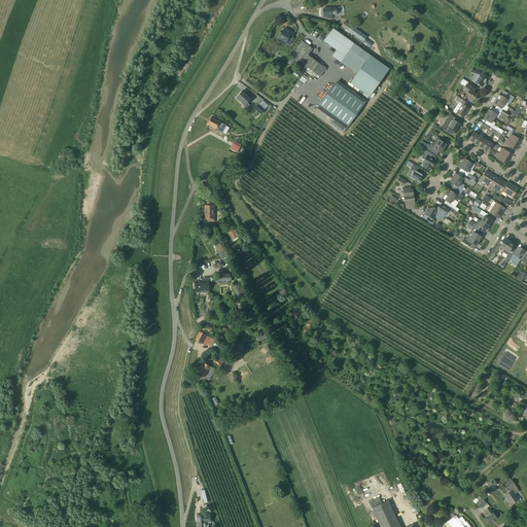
[(327,18),(332,18),(331,14),(337,14),(337,8),(323,8),(324,16),(327,16),(327,18)]
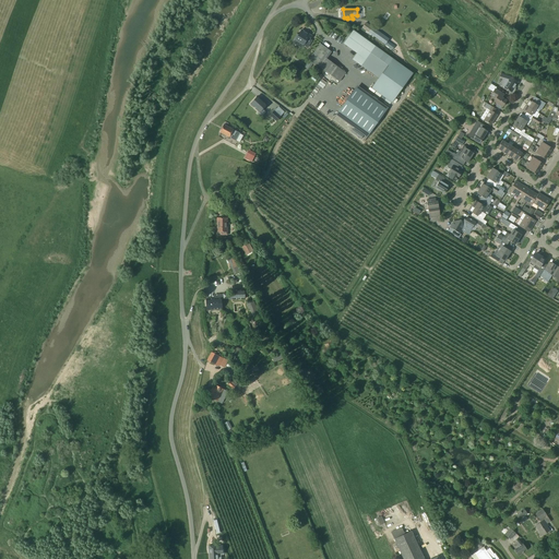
[(391,36),(393,33),(391,32),(396,23),(390,19),(382,31),(391,36)]
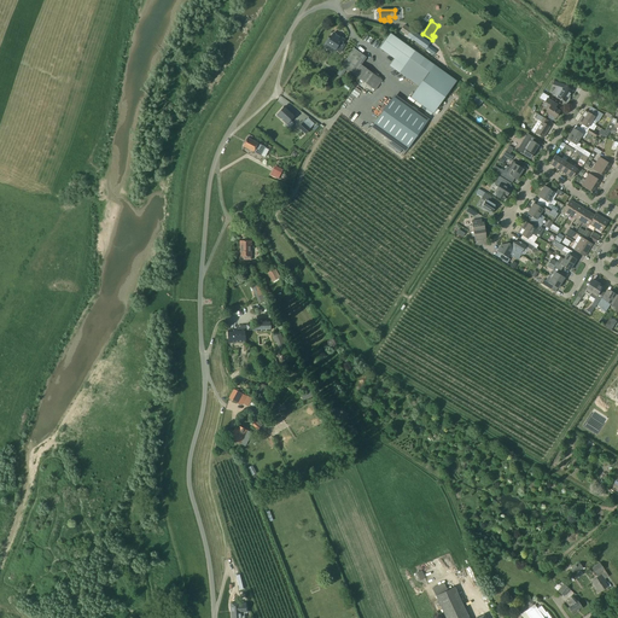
[(402,28),(401,30),(408,36),(414,41),(417,36),(414,35),(413,36),(409,34),(412,30),(404,25),(404,27),(402,28)]
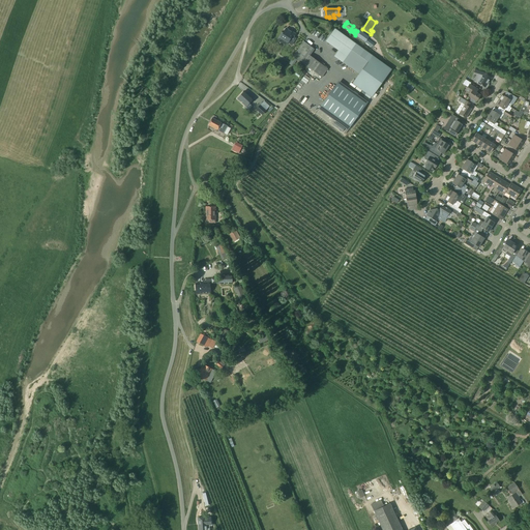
[(373,56),(334,28),(325,41),(337,51),(333,56),(343,62),(359,75),(353,84),(372,98),(391,70),(373,56)]
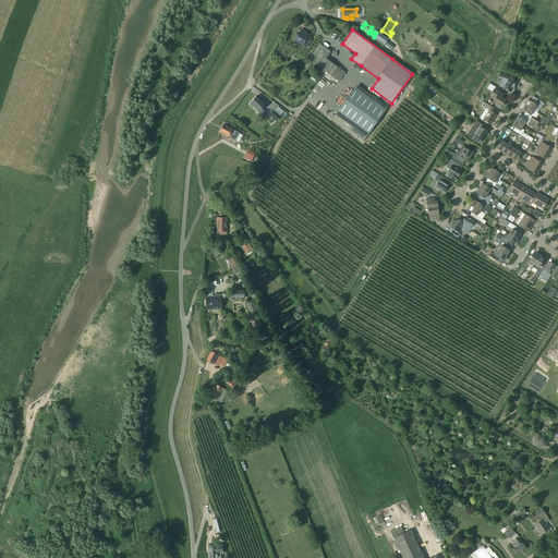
[(302,31),(299,35),(295,40),(303,45),(307,48),(311,41),(308,40),(311,36),(302,31)]
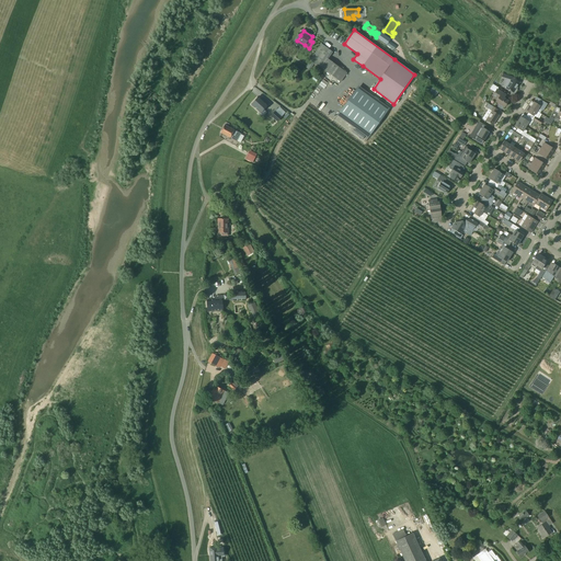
[(387,45),(390,42),(391,39),(380,32),(376,37),(387,45)]
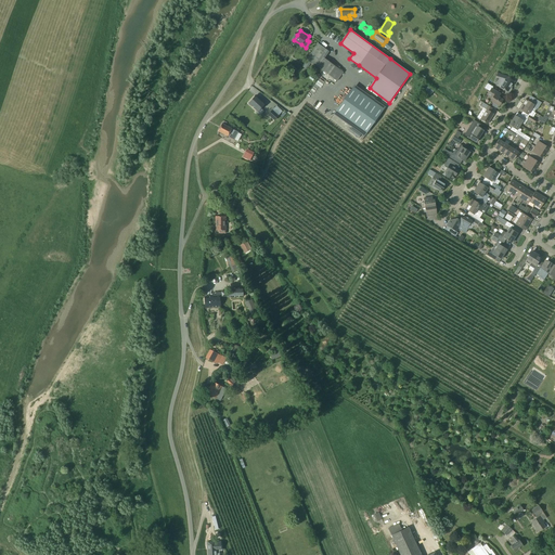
[(318,43),(307,60),(317,66),(328,75),(337,81),(344,73),(335,66),(324,59),(330,52),(318,43)]
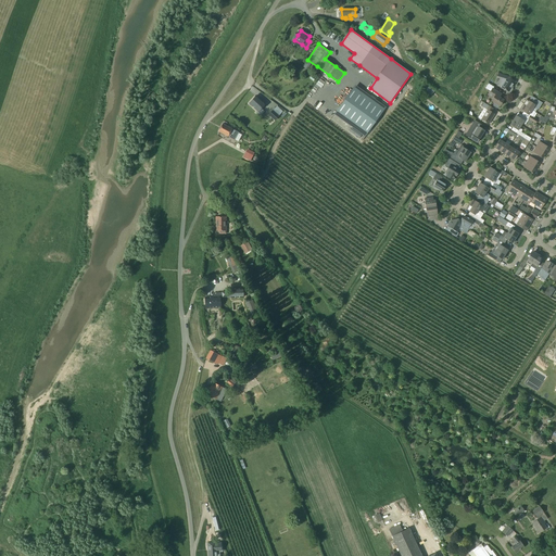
[(498,86),(509,92),(509,91),(510,92),(513,89),(512,89),(516,81),(510,79),(510,78),(513,74),(498,70),(496,76),(502,77),(501,79),(500,80),(501,83),(498,86)]
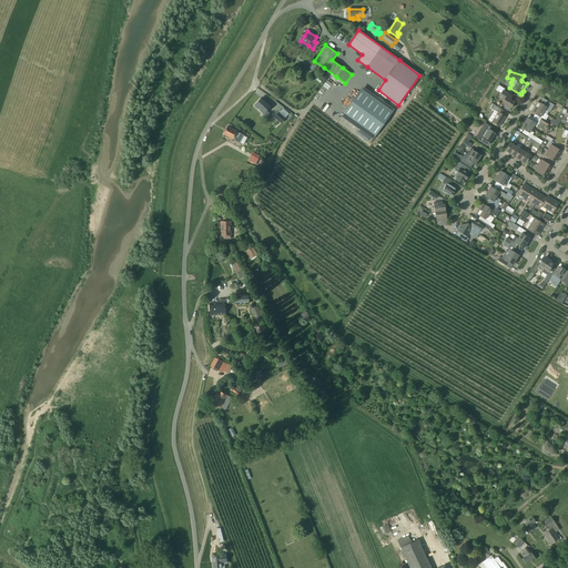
[(509,94),(504,90),(499,98),(504,101),(503,103),(506,105),(504,108),(504,109),(508,111),(509,111),(510,109),(515,102),(507,98),(509,94)]
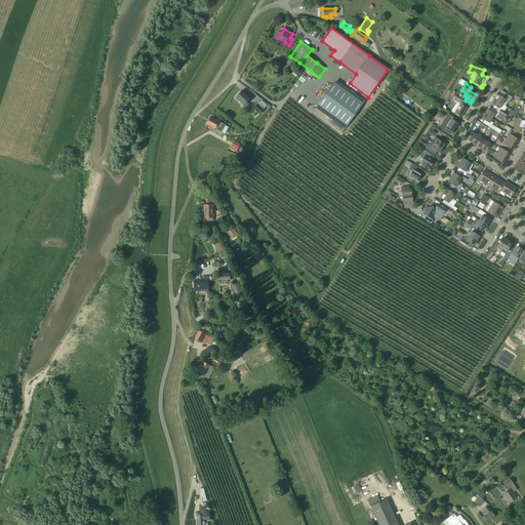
[(332,84),(316,108),(345,129),(365,102),(346,87),(342,91),(332,84)]
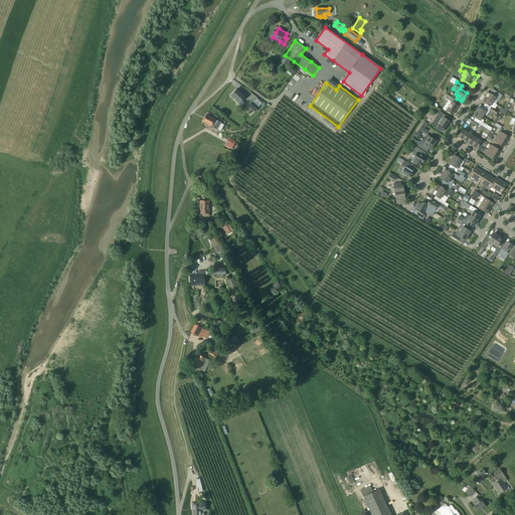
[(245,97),(237,89),(230,96),(239,104),(245,97)]
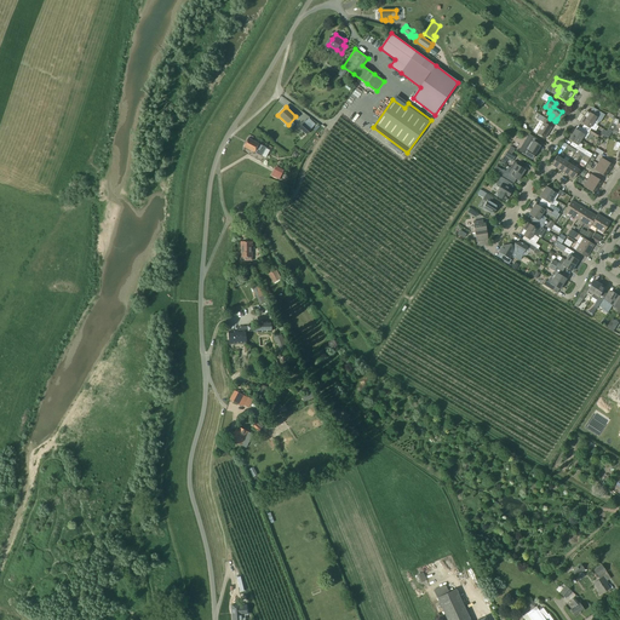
[(587,112),(584,116),(597,125),(600,121),(601,122),(606,115),(598,110),(595,116),(587,112)]
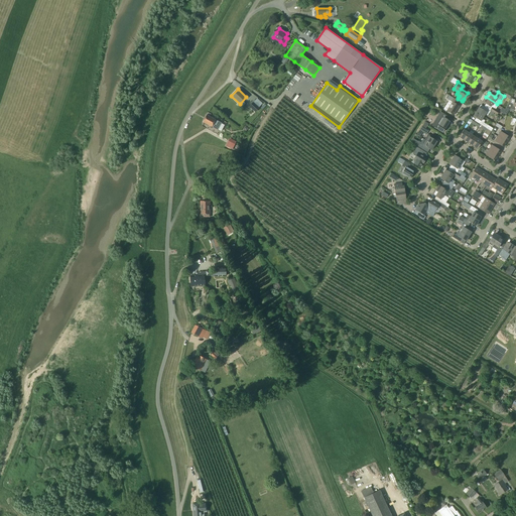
[(454,98),(448,95),(446,99),(452,102),(453,102),(446,111),(454,115),(460,106),(456,104),(458,101),(454,98)]
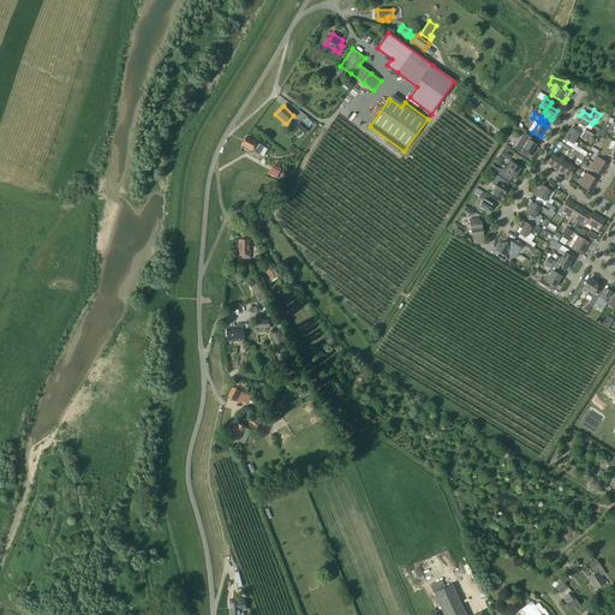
[(585,132),(589,135),(592,137),(595,133),(589,129),(592,124),(579,115),(575,121),(586,129),(584,132),(585,132)]
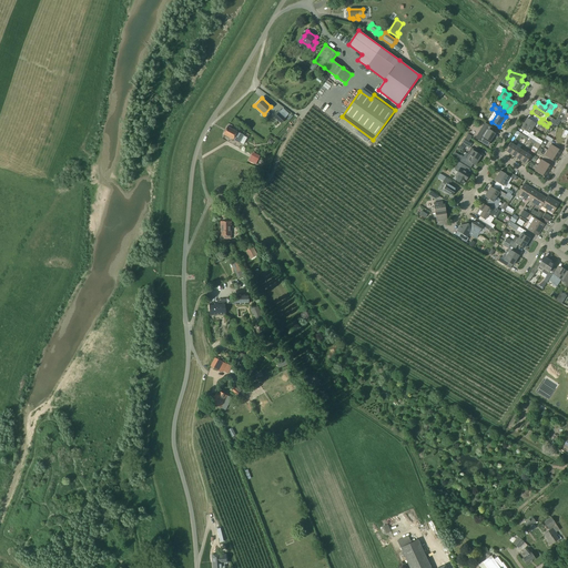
[(567,118),(567,107),(565,115),(561,112),(554,124),(557,127),(560,121),(563,120),(566,121),(567,118)]
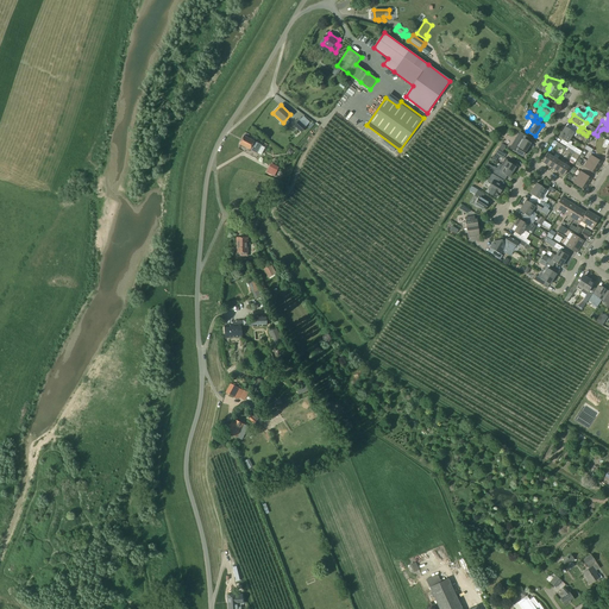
[(306,127),(299,120),(294,125),(302,132),(306,127)]
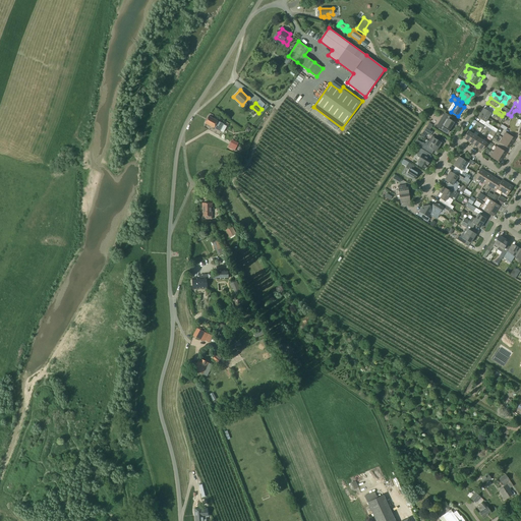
[(496,112),(495,112),(488,108),(486,110),(483,108),(480,113),(488,118),(489,116),(491,117),(496,112)]
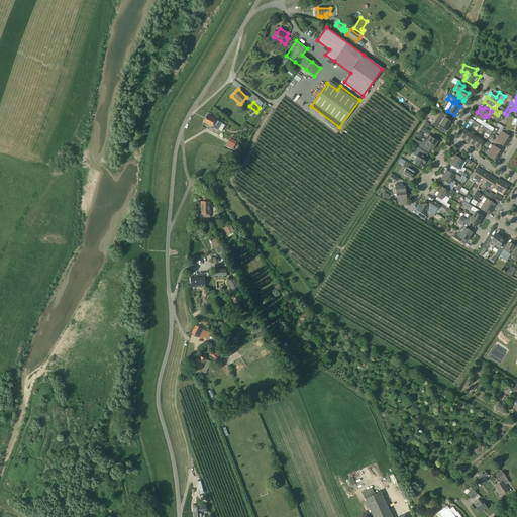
[(449,116),(441,112),(433,125),(438,128),(437,129),(443,132),(450,121),(447,119),(449,116)]
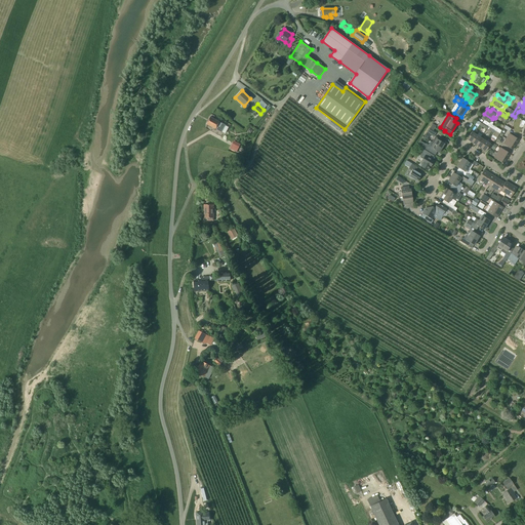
[(501,131),(501,130),(492,124),(493,123),(490,121),(492,119),(484,114),(482,119),(489,123),(488,126),(493,129),(499,133),(501,131)]
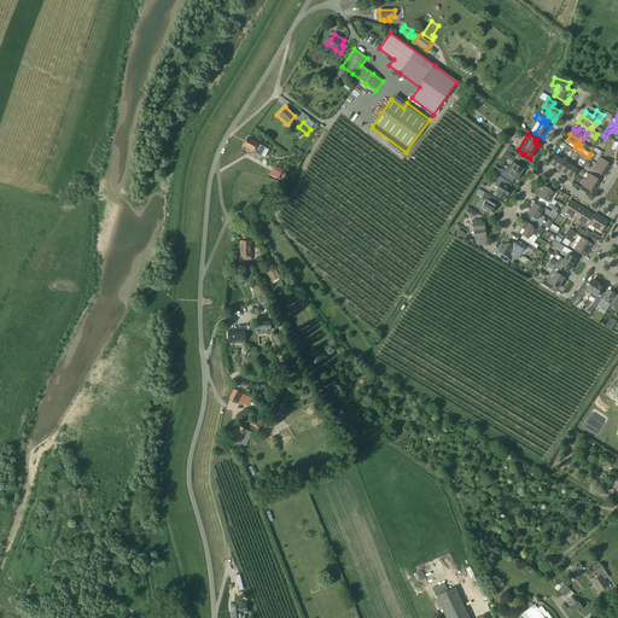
[(248,138),(243,146),(261,156),(266,147),(248,138)]
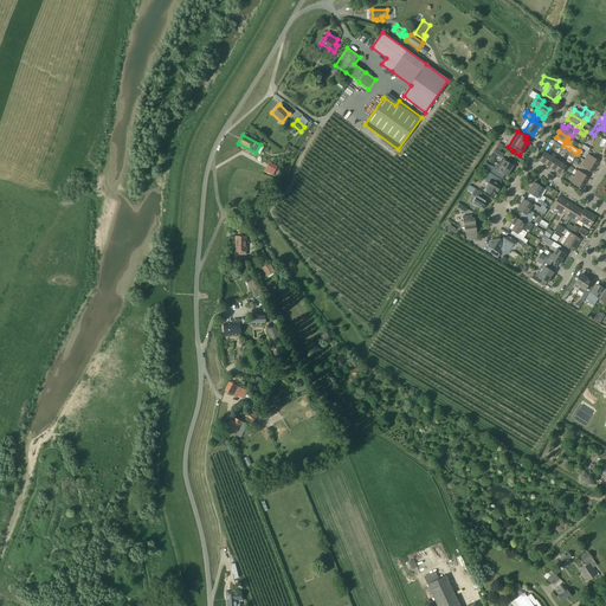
[(500,152),(496,148),(492,153),(501,158),(503,154),(500,152)]
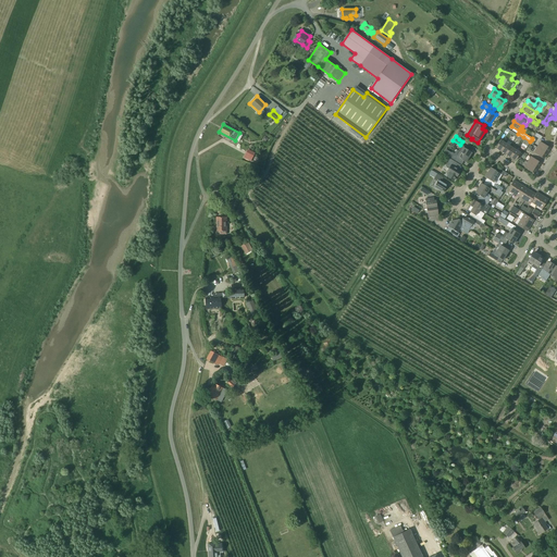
[(495,148),(500,151),(506,144),(500,140),(495,148)]
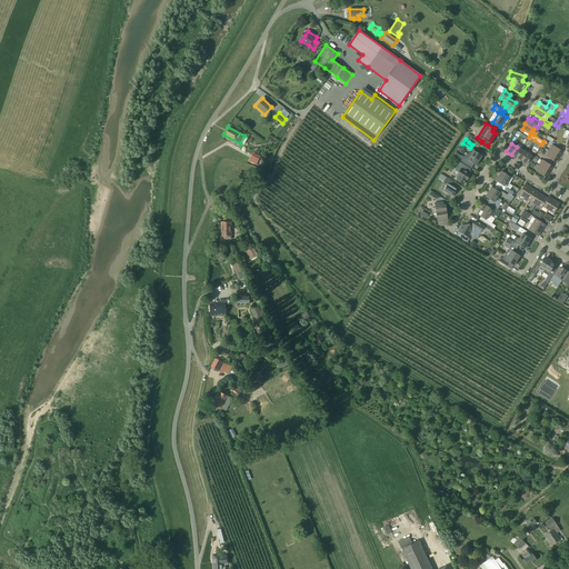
[(549,150),(559,157),(562,151),(552,145),(549,150)]
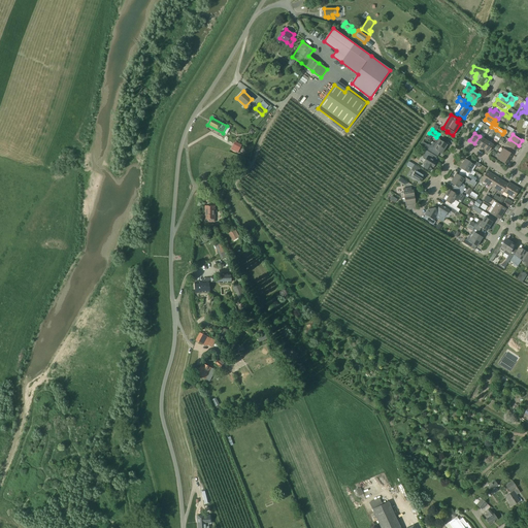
[(480,146),(484,138),(480,136),(474,143),(480,146)]
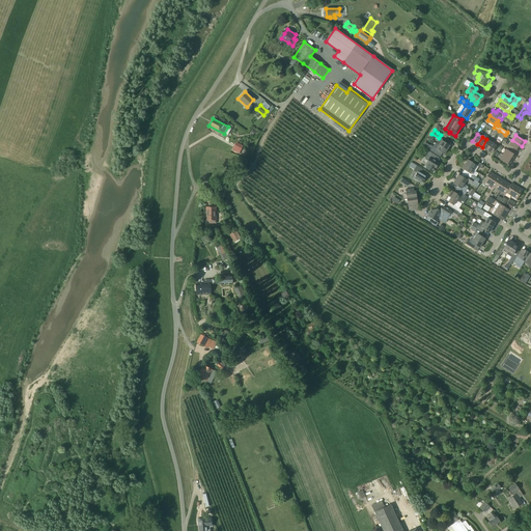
[(436,143),(447,150),(450,145),(446,143),(446,142),(441,138),(437,143),(436,143)]
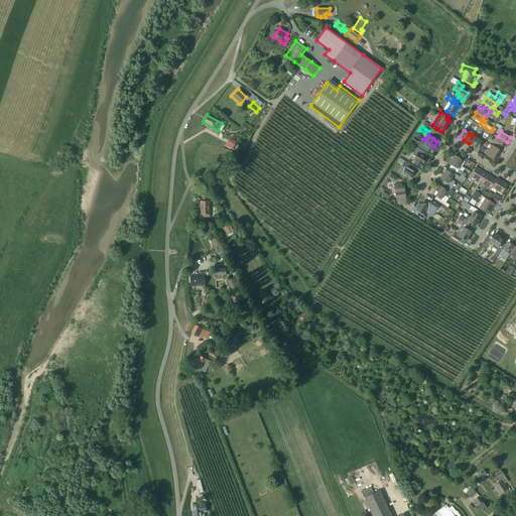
[(478,138),(473,135),(469,143),(473,146),(478,138)]
